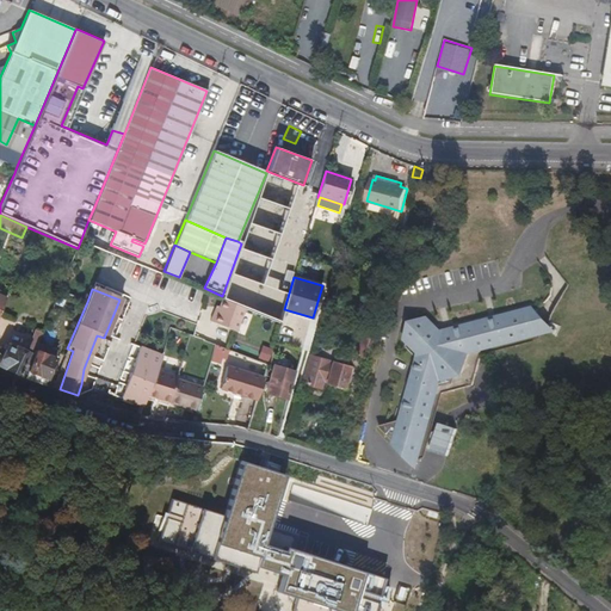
[(245,337),(254,315),(234,306),(232,314),(228,320),(226,319),(222,327),(245,337)]
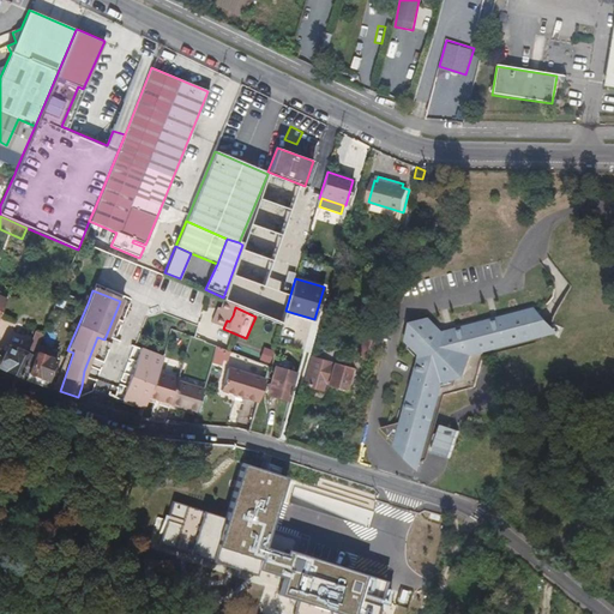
[(420,469),(439,398),(475,389),(486,353),(555,333),(535,312),(443,336),(431,323),(409,343),(422,356),(404,423),(381,431),(420,469)]
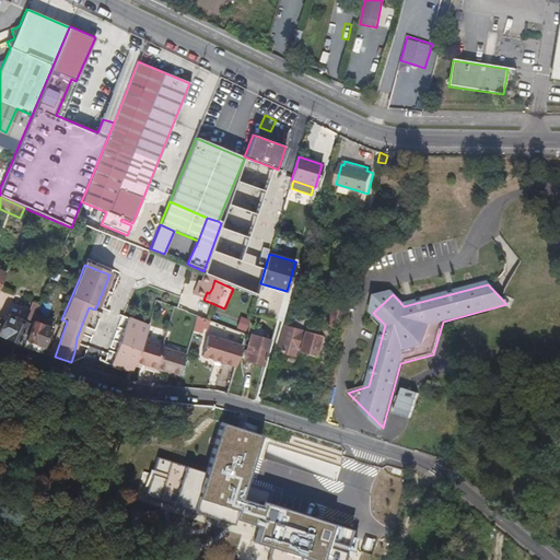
[(339,330),(346,306),(336,303),(329,327),(339,330)]
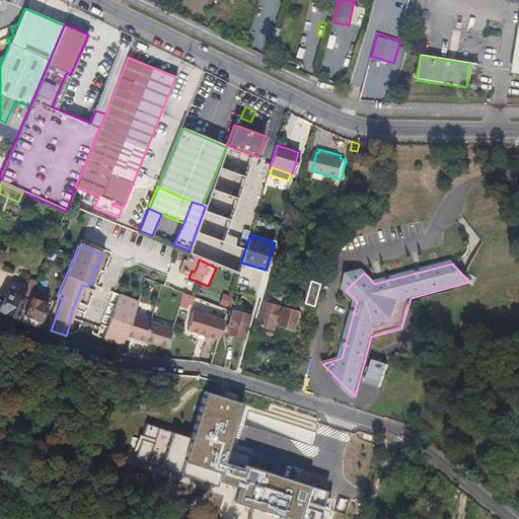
[(0,310),(20,320),(28,301),(13,294),(12,296),(5,293),(1,301),(0,300),(0,310)]
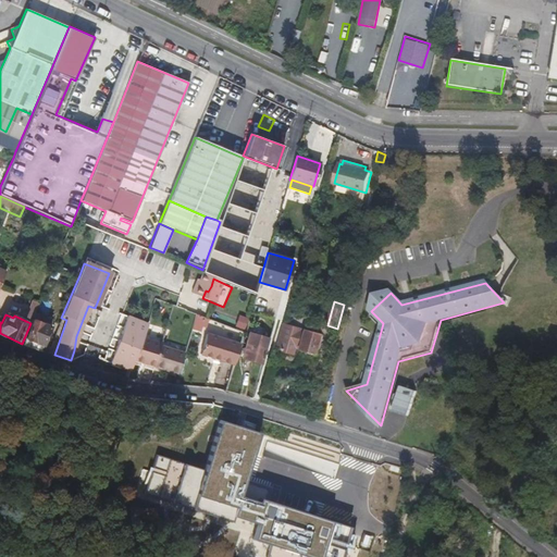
[(140,337),(147,321),(126,314),(110,361),(126,367),(123,374),(127,376),(133,361),(140,337)]
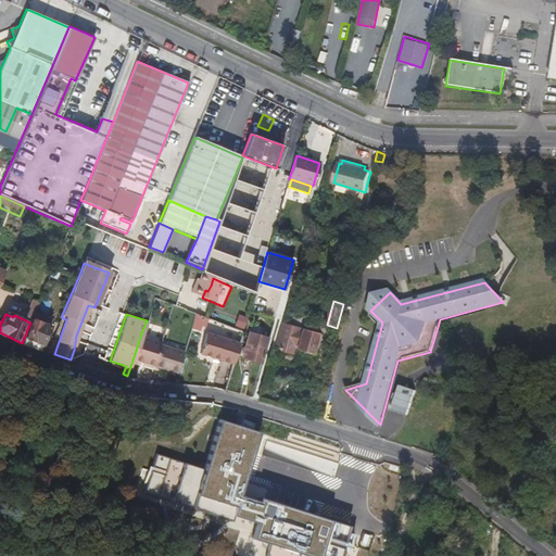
[(207,319),(196,315),(185,349),(191,351),(198,331),(203,332),(207,319)]
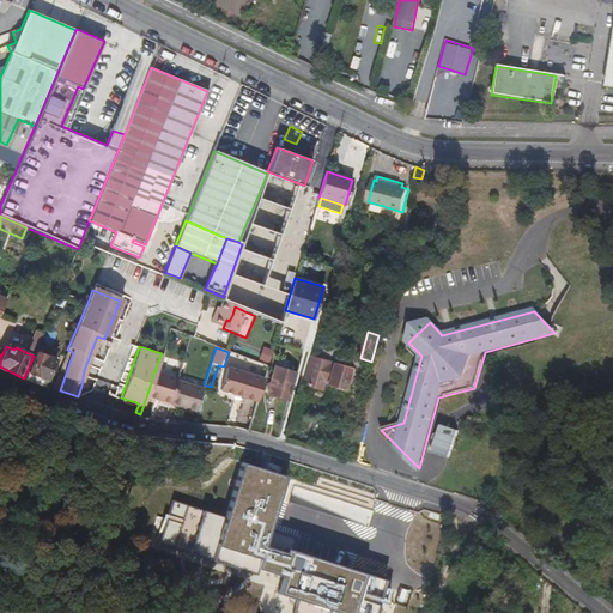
[(44,386),(58,353),(46,349),(43,354),(36,352),(35,351),(34,356),(24,378),(44,386)]
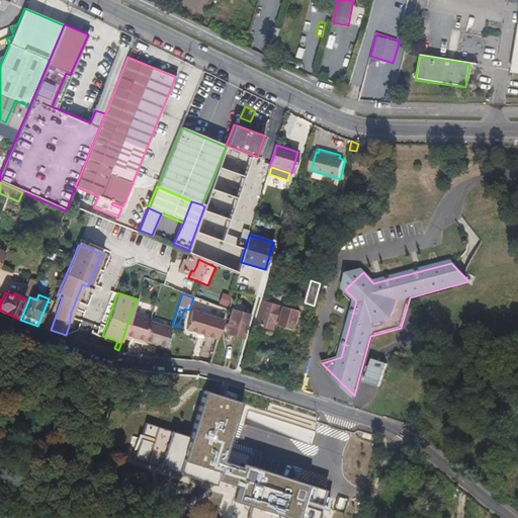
[(235,303),(225,333),(242,338),(249,315),(244,314),(246,306),(235,303)]
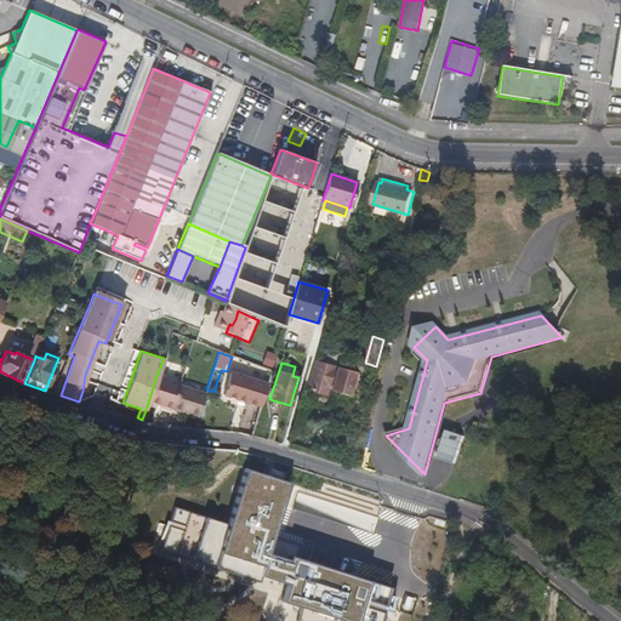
[(318,363),(311,389),(331,396),(334,389),(354,396),(360,375),(318,363)]
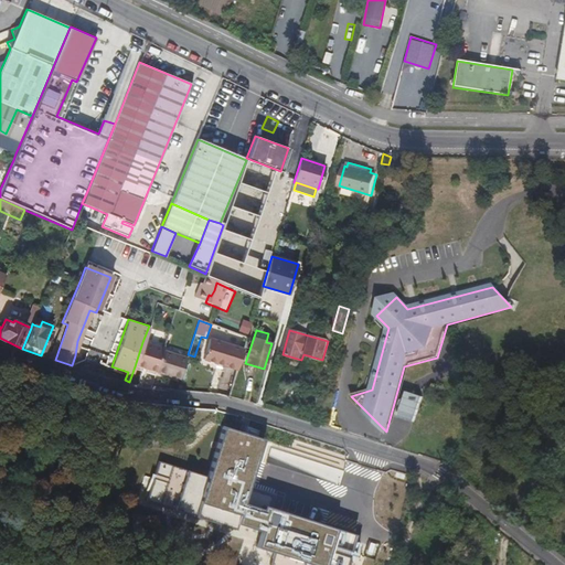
[(236,370),(243,350),(210,339),(203,359),(236,370)]
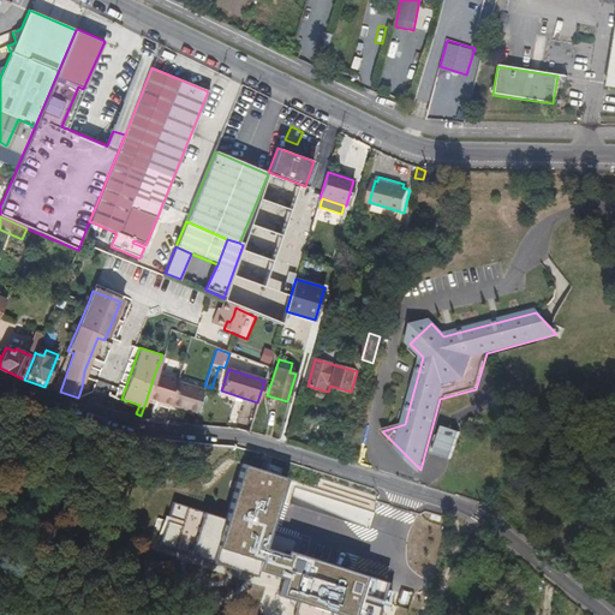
[(178,378),(155,372),(147,399),(169,405),(178,378)]
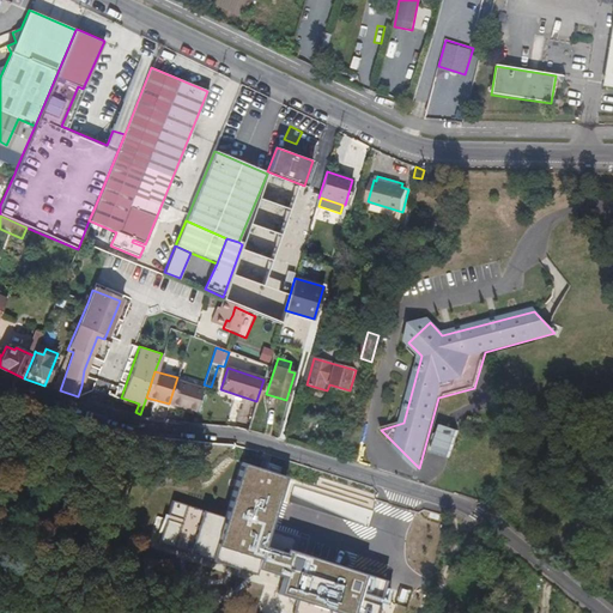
[(177,377),(169,404),(182,407),(189,384),(177,381),(178,377),(177,377)]
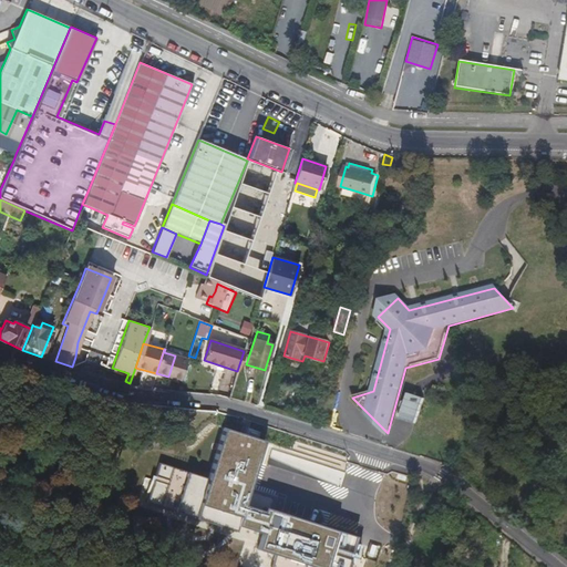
[(187,359),(175,356),(168,377),(181,380),(187,359)]
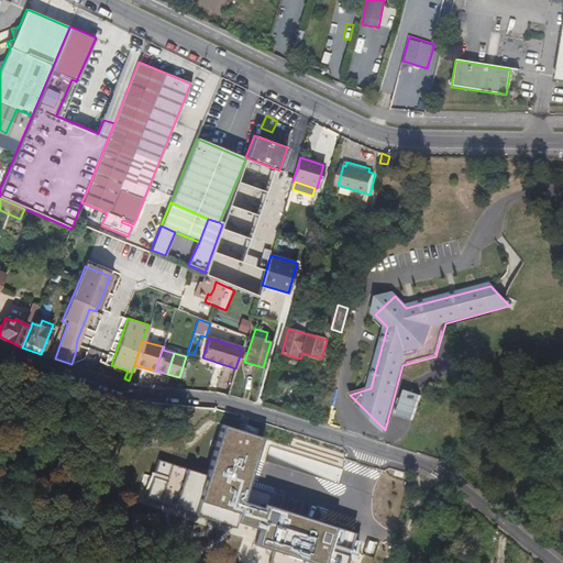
[(421,397),(405,392),(396,416),(414,421),(421,397)]
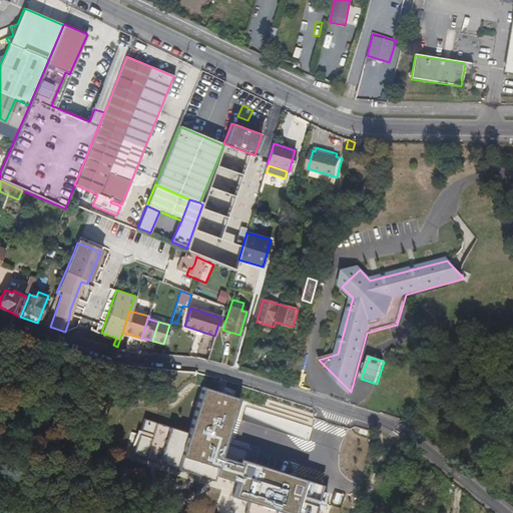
[(144,419),(132,456),(212,481),(214,476),(236,483),(231,497),(248,502),(244,512),(275,512),(276,511),(282,512),(312,512),(322,485),(235,458),(227,455),(230,445),(215,441),(229,396),(202,387),(187,433),(144,419)]
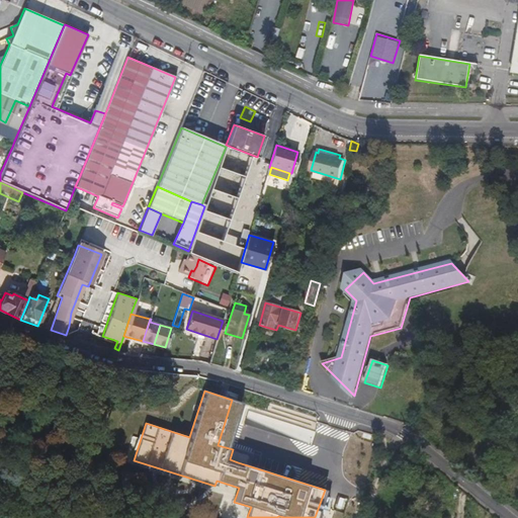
[(266,425),(265,432),(279,435),(281,428),(266,425)]
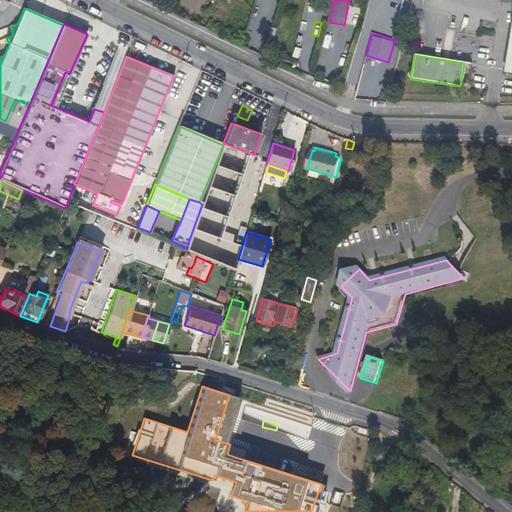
[(277,425),(275,441),(294,443),(296,427),(277,425)]
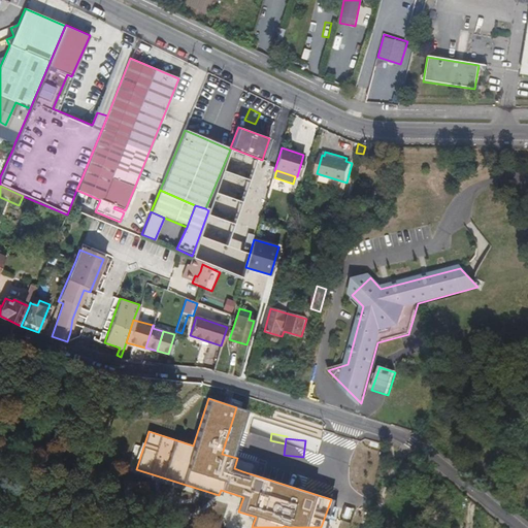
[(245,461),(237,458),(234,468),(242,471),(245,461)]
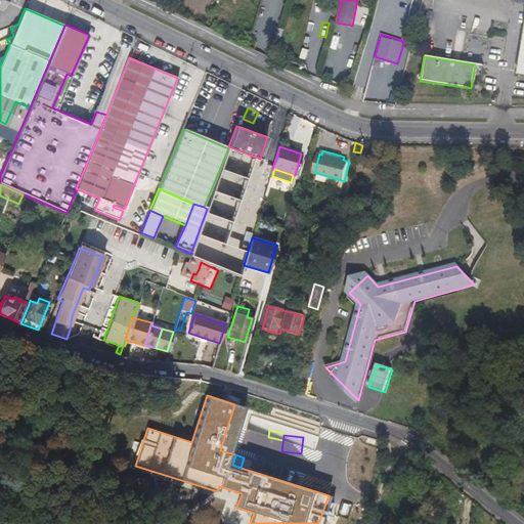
[(329,515),(333,503),(328,501),(323,513),(329,515)]
